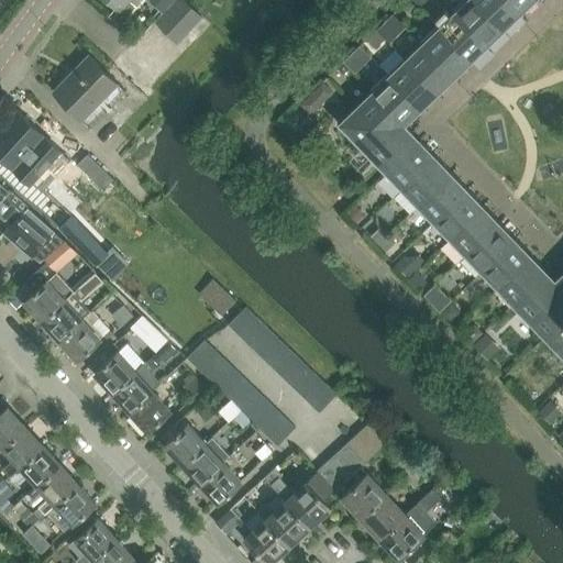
[(203,17),(185,0),(178,0),(156,23),(177,43),(203,17)]
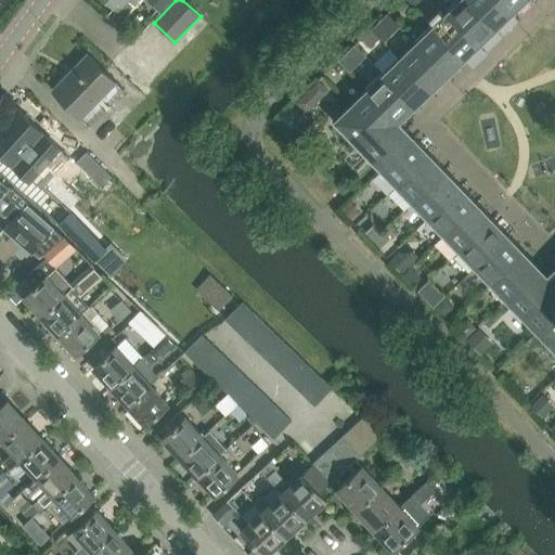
[(554,0),(456,0),(332,120),(373,164),(379,170),(554,351),(554,0)]
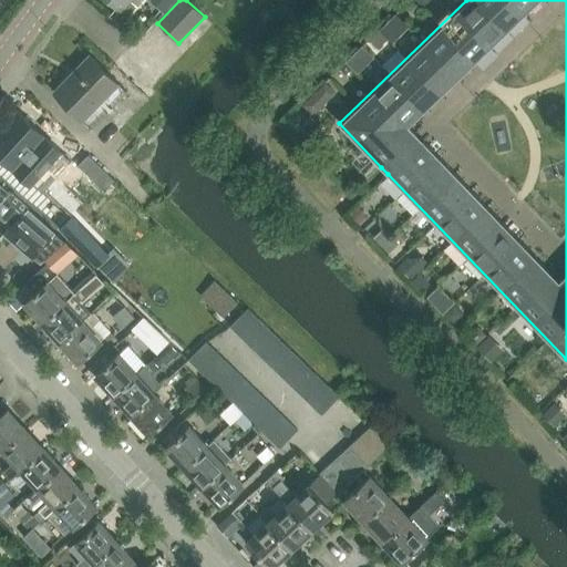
[(412,16),(419,9),(410,0),(403,7),(412,16)]
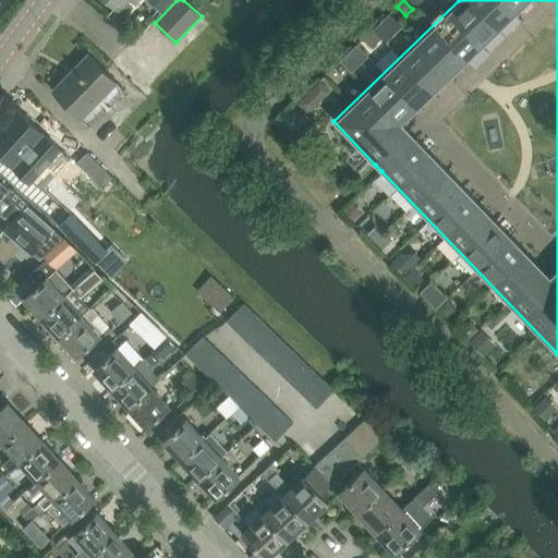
[(396,33),(383,20),(373,29),(386,43),(396,33)]
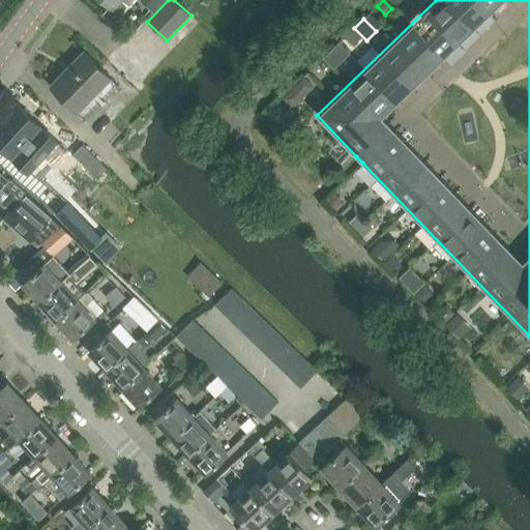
[(358,38),(351,31),(346,36),(352,43),(358,38)]
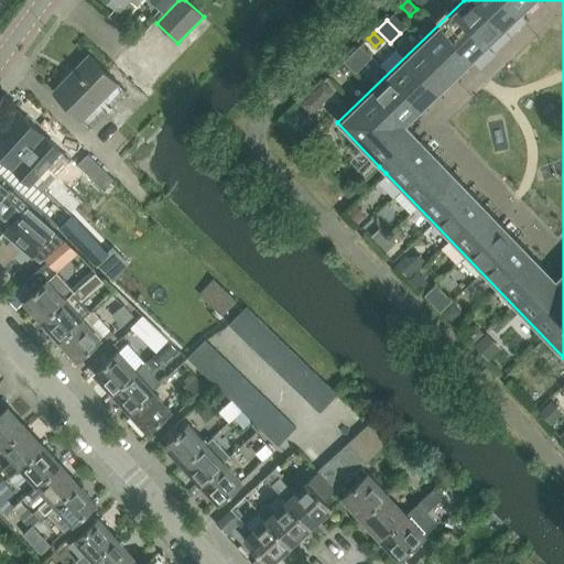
[(350,54),(344,61),(350,67),(356,72),(362,66),(350,54)]
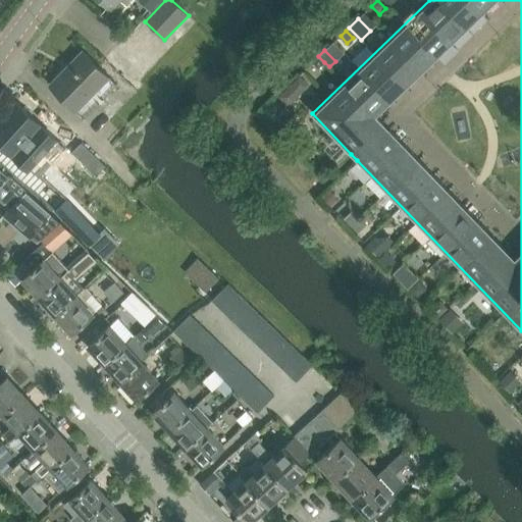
[(62,71),(49,84),(84,118),(117,86),(86,53),(65,73),(62,71)]
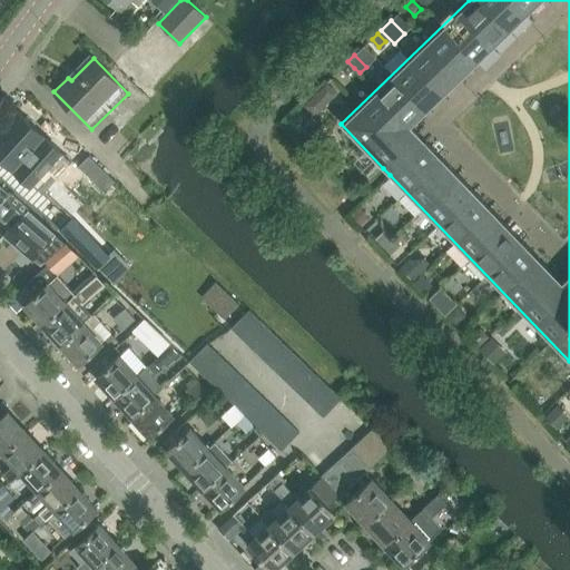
[(354,68),(347,61),(341,68),(347,76),(354,68)]
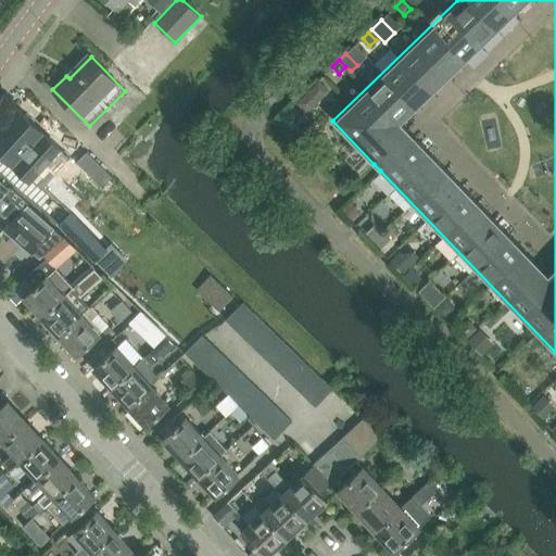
[(306,114),(329,91),(318,80),(295,103),(306,114)]
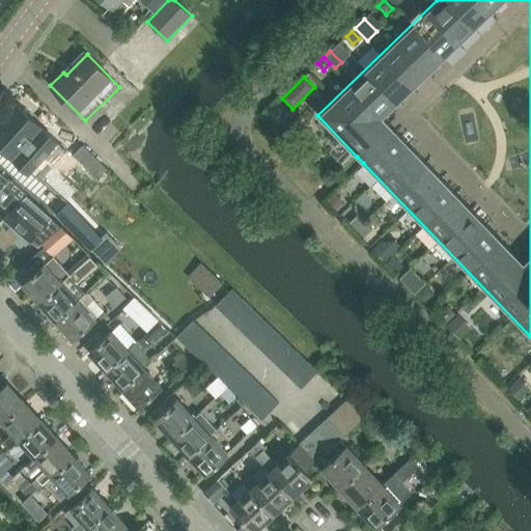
[(51,164),(64,148),(16,104),(0,120),(0,122),(42,162),(45,158),(51,164)]
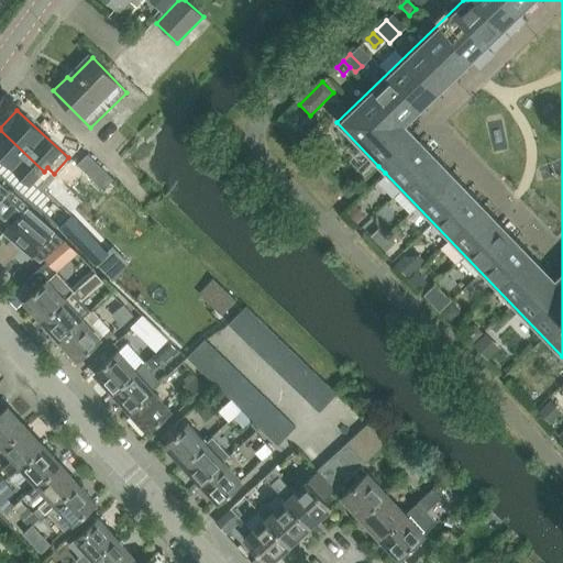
[(285,121),(290,128),(294,131),(299,125),(296,122),(299,118),(295,112),(290,116),(289,118),(285,121)]
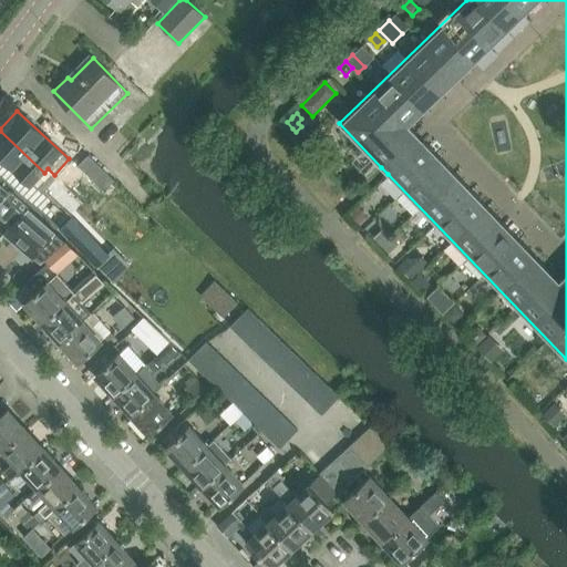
[(44,173),(0,131),(0,156),(30,184),(32,182),(41,189),(54,175),(48,168),(44,173)]
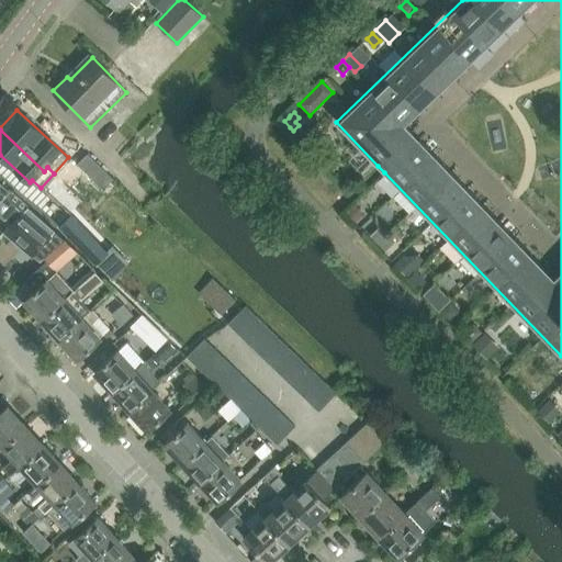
[(87,153),(78,163),(103,187),(113,177),(87,153)]
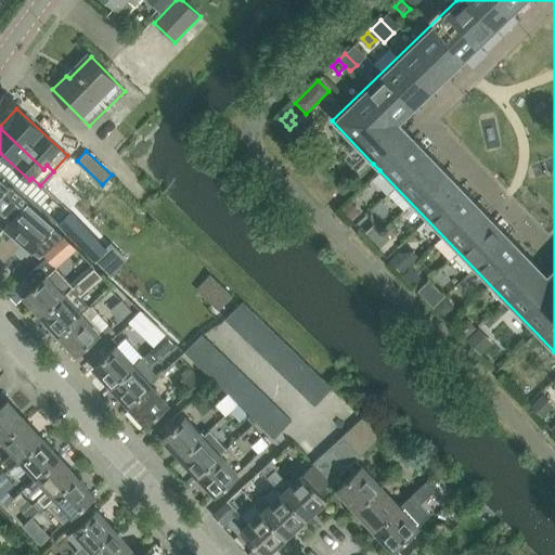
[(0,201),(9,191),(0,182),(0,201)]
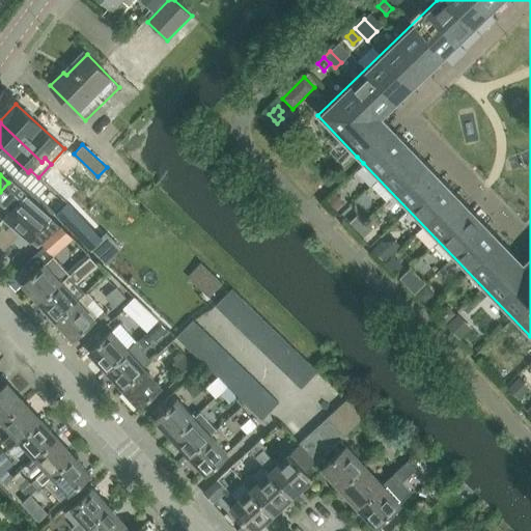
[(47,193),(34,180),(24,192),(43,210),(50,200),(45,195),(47,193)]
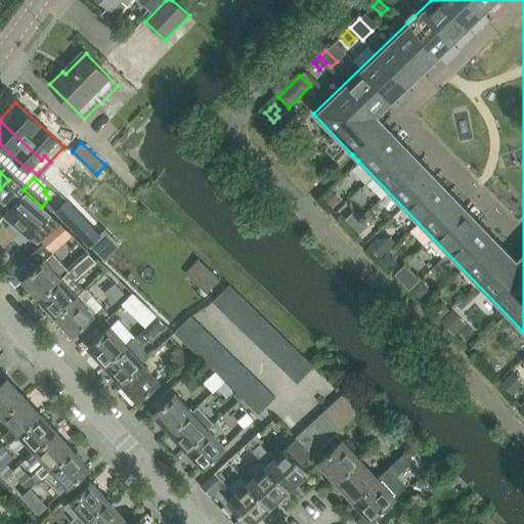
[(331,191),(323,199),(331,206),(338,200),(331,191)]
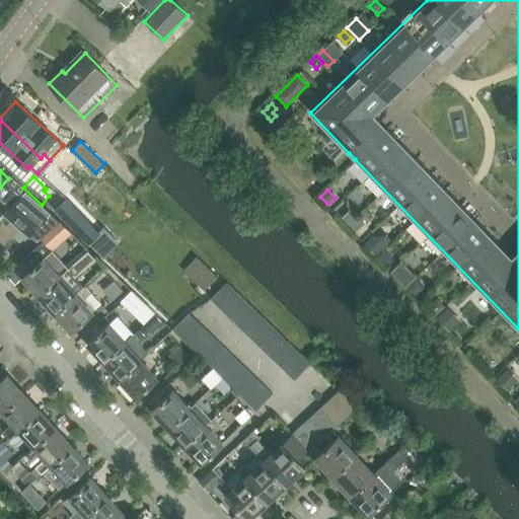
[(23,191),(3,215),(29,237),(50,213),(23,191)]
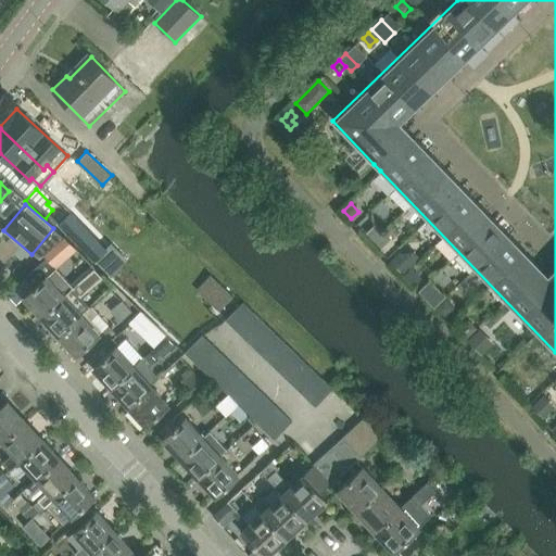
[(95,261),(106,249),(70,212),(58,224),(95,261)]
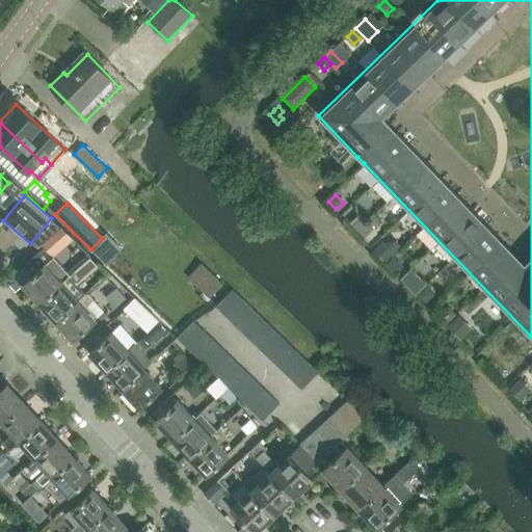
[(350,223),(357,231),(367,221),(360,214),(350,223)]
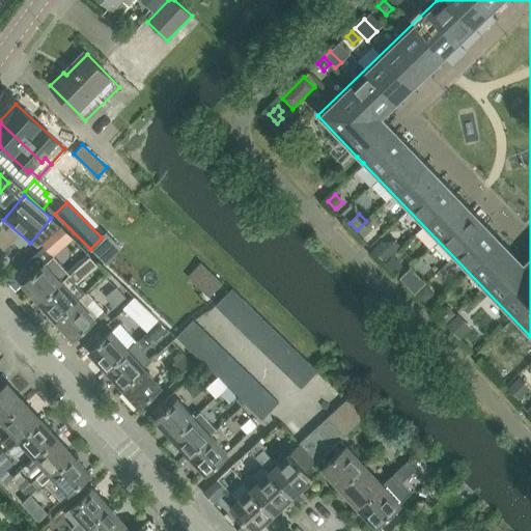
[(366,221),(357,230),(363,238),(372,228),(366,221)]
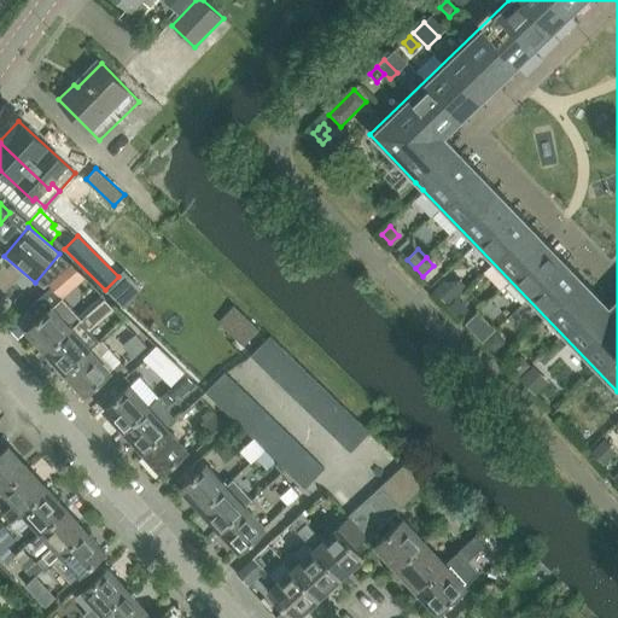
[(73,263),(48,284),(54,290),(77,269),(73,263)]
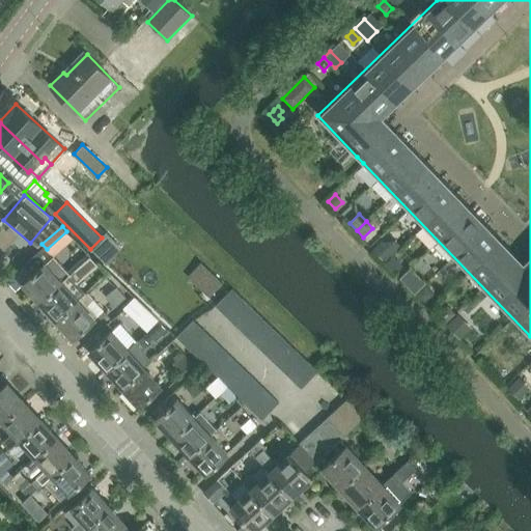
[(371,251),(385,264),(393,256),(380,243),(371,251)]
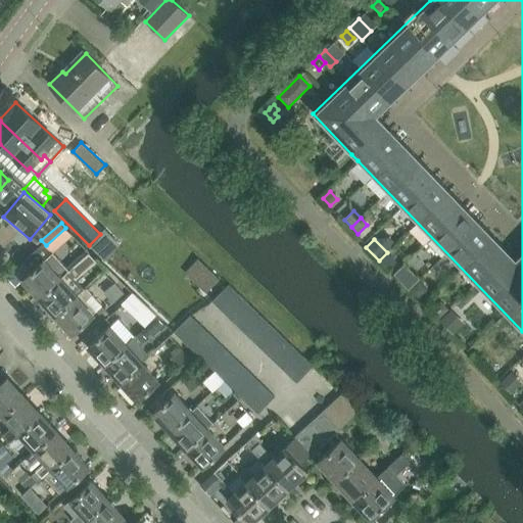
[(43,243),(24,262),(32,271),(51,252),(43,243)]
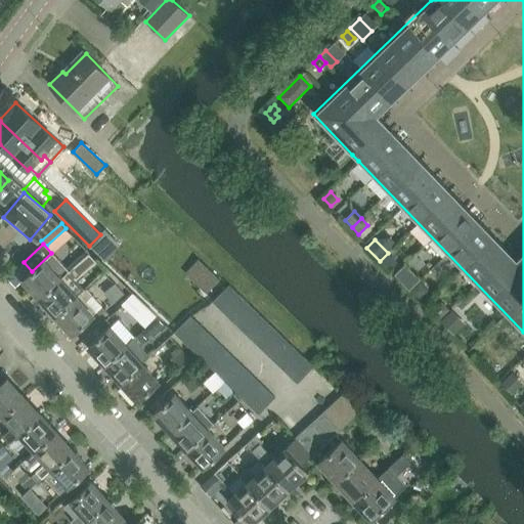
[(84,270),(96,259),(88,252),(77,262),(84,270)]
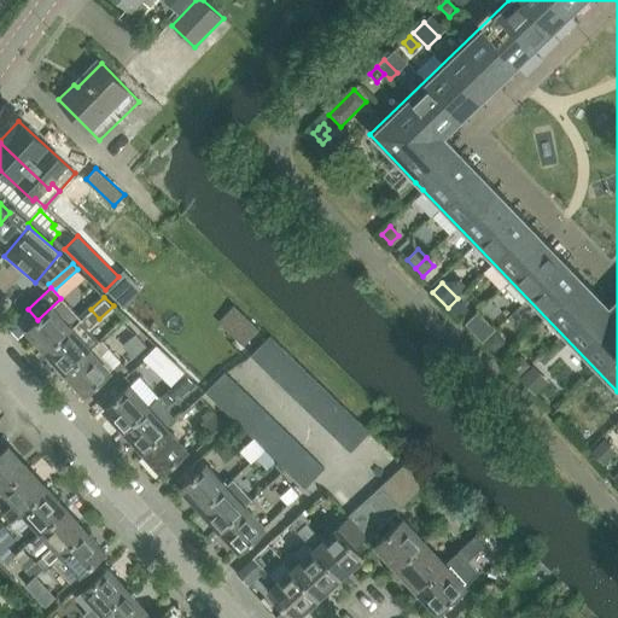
[(38,320),(27,330),(46,350),(80,320),(60,298),(38,320)]
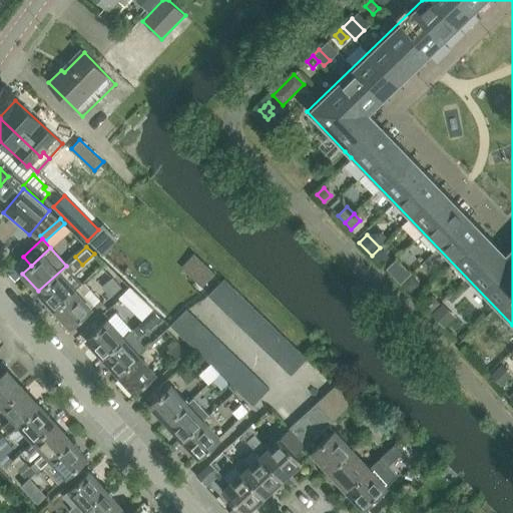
[(380,247),(372,255),(381,266),(382,265),(390,258),(380,247)]
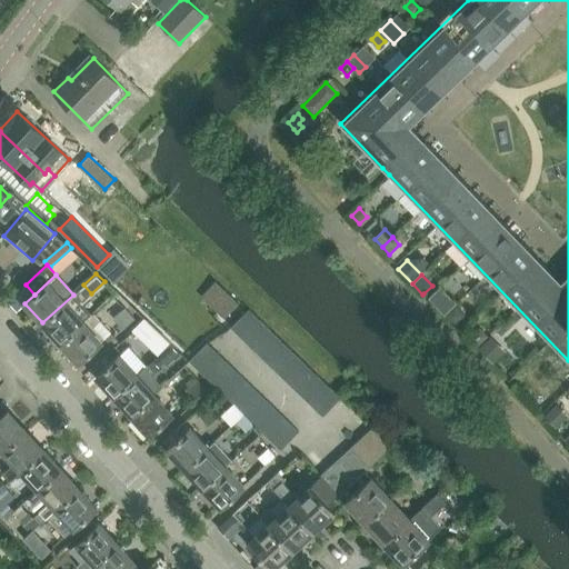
[(440,287),(428,299),(445,315),(455,305),(456,303),(440,287)]
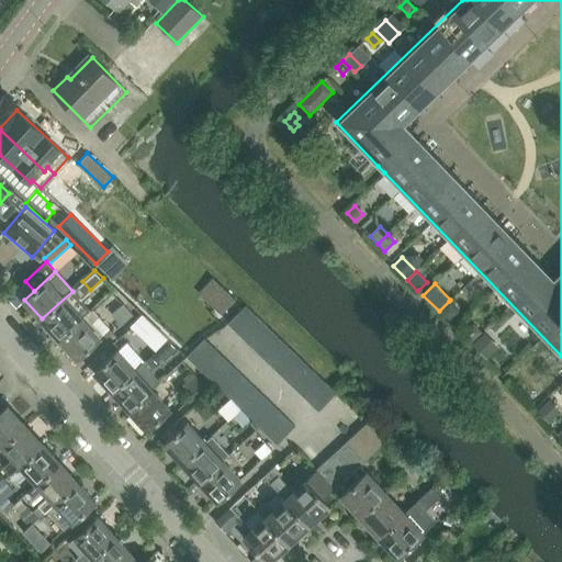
[(90,310),(72,291),(42,318),(59,338),(92,308),(91,308),(90,310)]
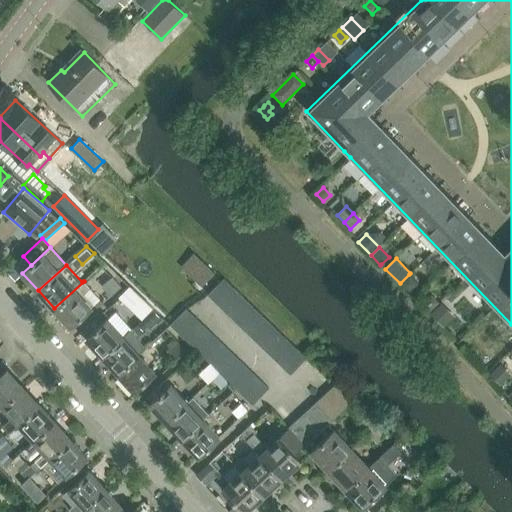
[(409,274),(400,283),(409,292),(418,284),(409,274)]
